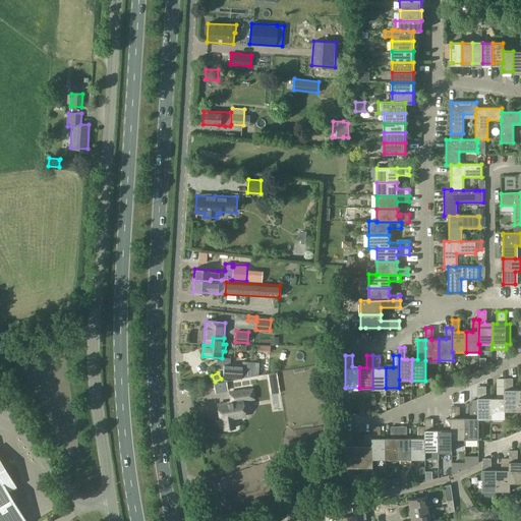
[(277,372),(268,374),(271,395),(280,394),(277,372)]
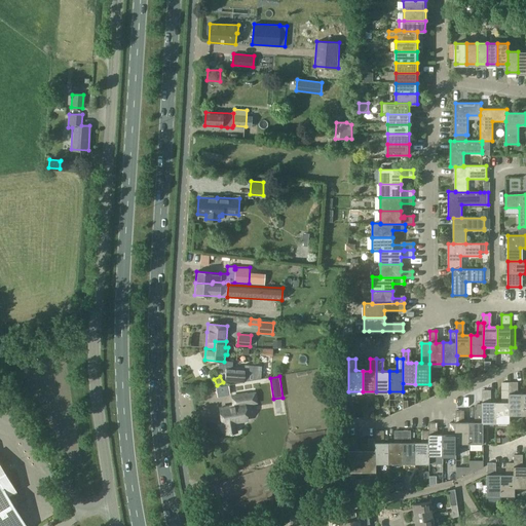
[(501,403),(496,403),(496,423),(496,427),(510,427),(510,415),(510,390),(510,382),(501,382),(501,403)]
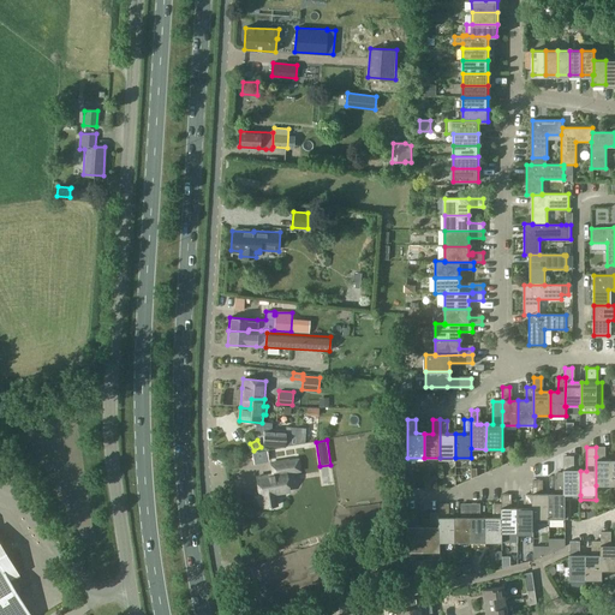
[(605,447),(596,447),(596,457),(596,485),(611,485),(611,460),(605,460),(605,447)]
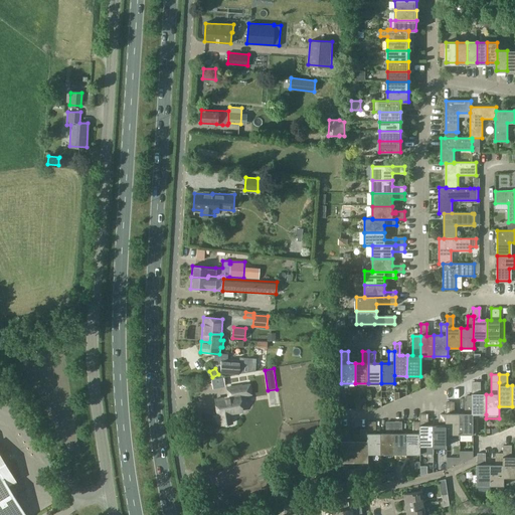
[(486,394),(478,394),(478,382),(473,382),(473,393),(472,393),(472,396),(472,401),(473,401),(472,414),(473,414),(486,414),(486,394)]
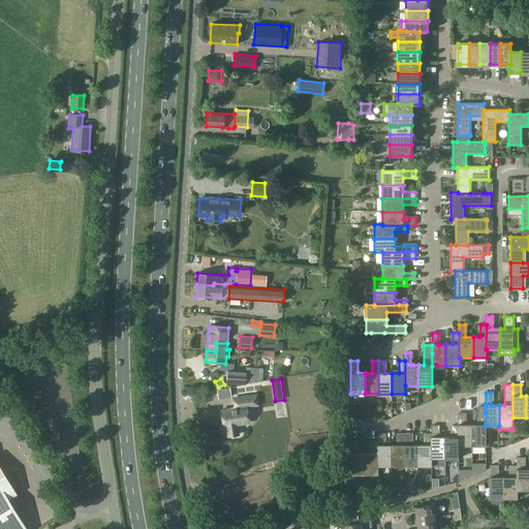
[(223,427),(226,427),(227,436),(238,435),(237,425),(249,423),(246,407),(250,406),(248,396),(234,399),(235,408),(221,410),(223,427)]
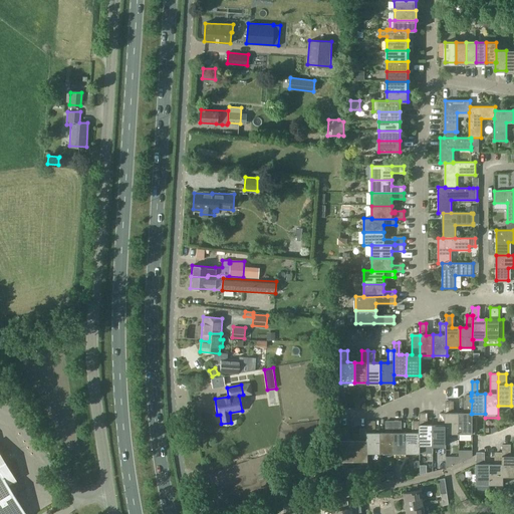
[(459,413),(459,434),(472,434),(472,414),(471,414),(472,401),(471,401),(471,396),(466,396),(466,413),(459,413)]
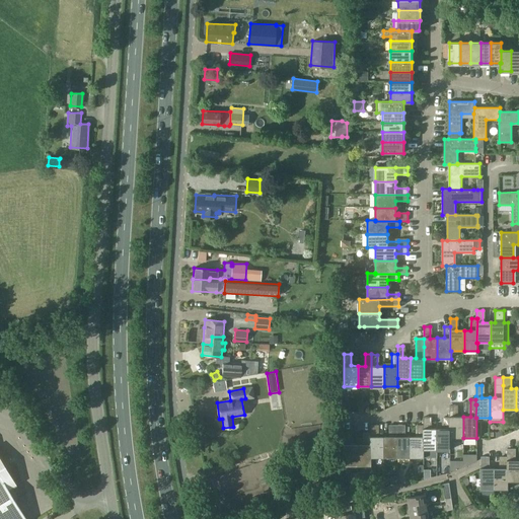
[(463,438),(463,417),(456,417),(456,405),(449,405),(449,418),(450,418),(450,438),(450,442),(463,442),(463,438)]
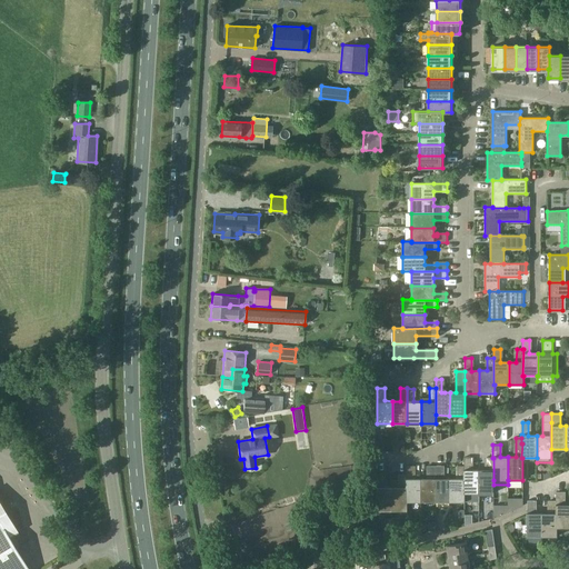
[(465,493),(479,493),(479,470),(471,470),(471,458),(465,458),(465,467),(465,493)]
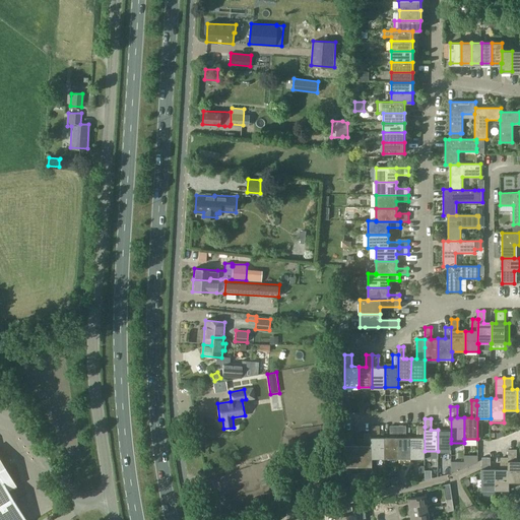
[(451,443),(451,439),(451,418),(450,418),(445,418),(445,430),(438,430),(438,451),(451,451),(451,443)]
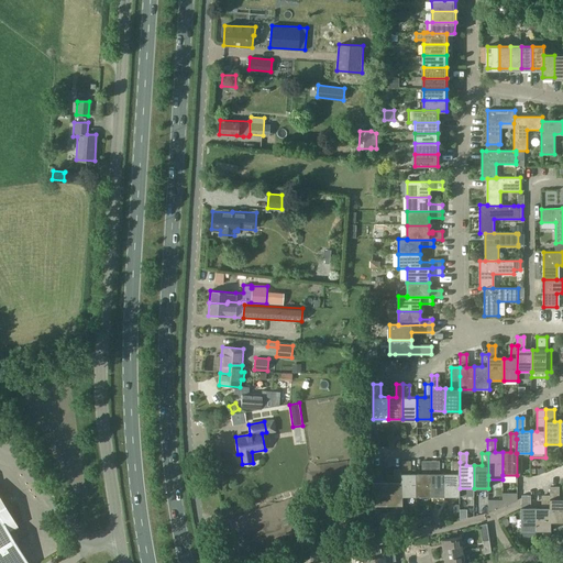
[(403,497),(416,497),(416,474),(408,474),(408,461),(403,461),(403,470),(403,497)]
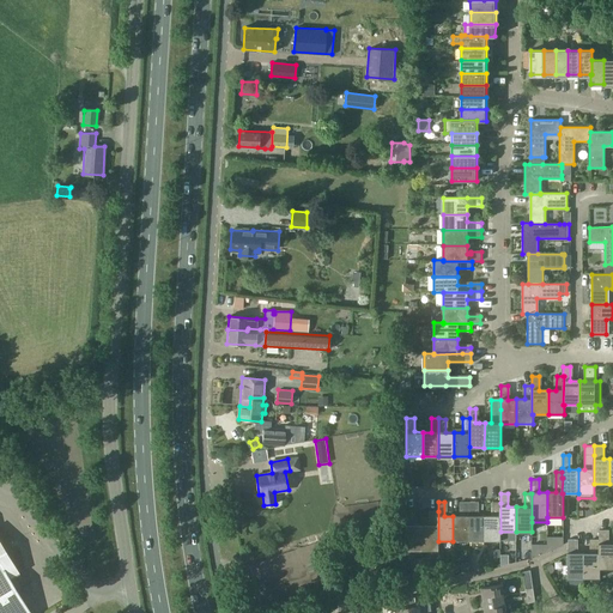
[(461,516),(453,516),(453,541),(469,541),(469,502),(461,502),(461,516)]
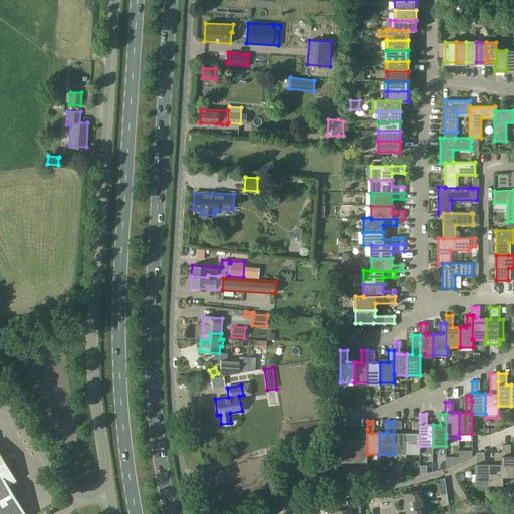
[(399,421),(394,421),(394,454),(407,454),(407,433),(399,433),(399,421)]
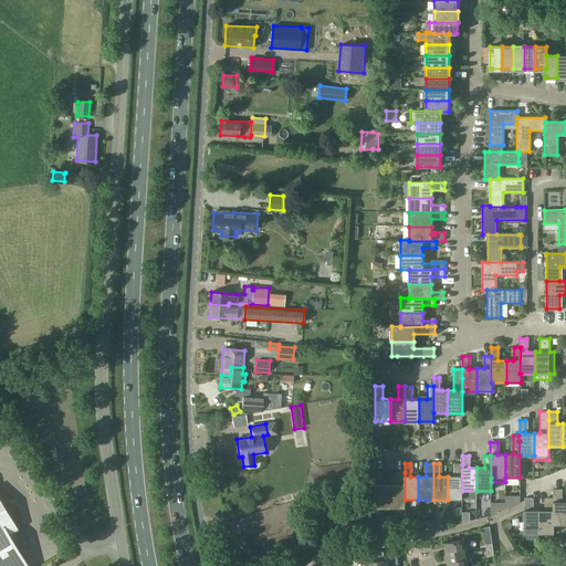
[(456,477),(448,477),(448,500),(462,500),(462,491),(462,464),(456,464),(456,477)]
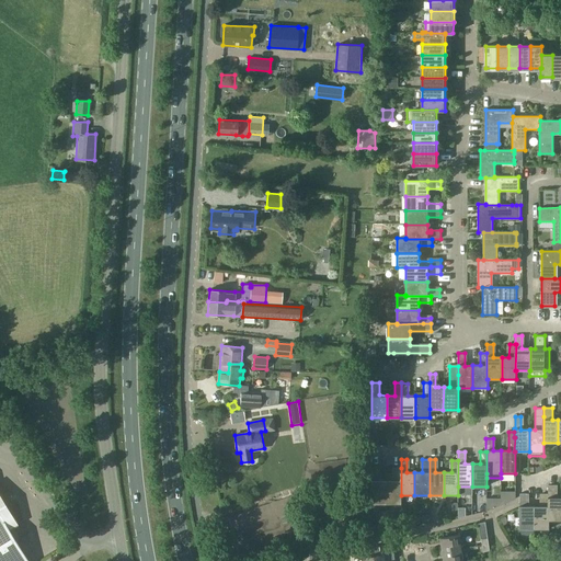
[(371,504),(387,504),(387,481),(379,481),(379,468),(371,468),(371,480),(371,504)]
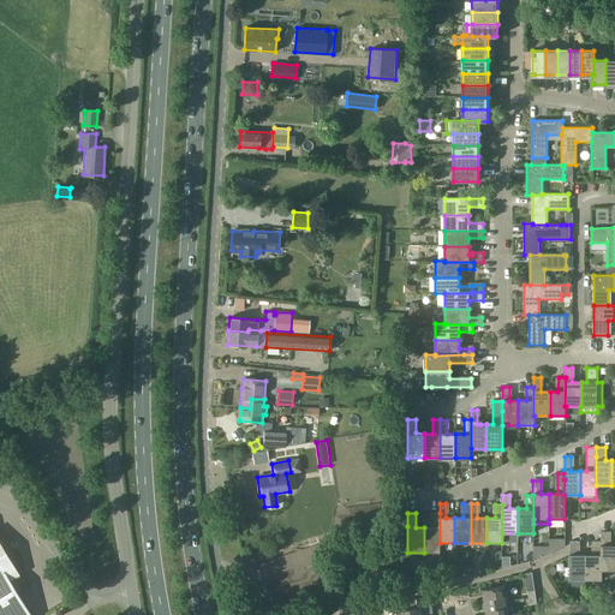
[(431,527),(424,527),(424,553),(440,553),(440,543),(440,513),(431,513),(431,527)]
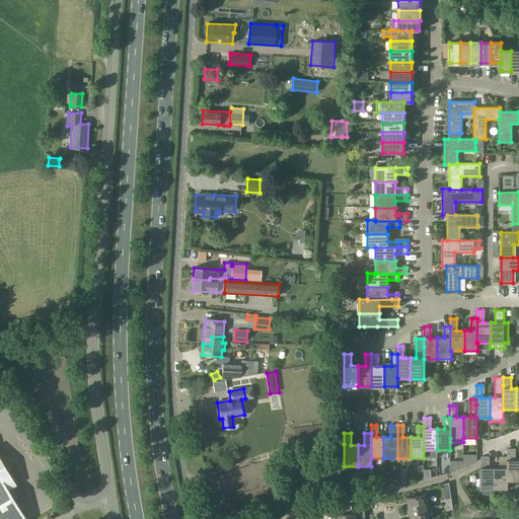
[(518,480),(518,460),(514,460),(514,449),(507,449),(507,457),(508,457),(508,482),(518,480)]
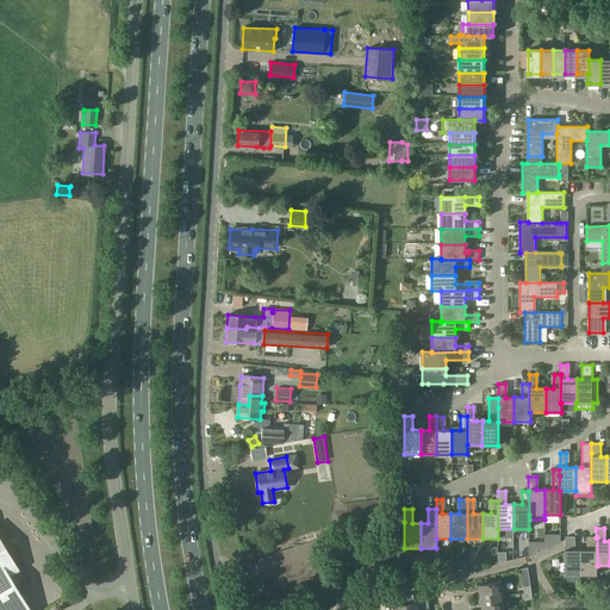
[(0,609),(31,609),(11,576),(19,570),(0,537),(0,609)]
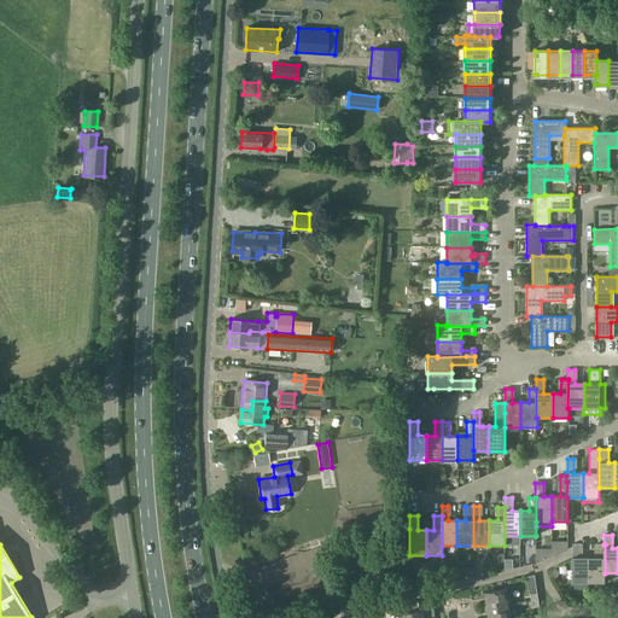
[(572,583),(589,583),(589,558),(581,558),(581,544),(572,544),(573,558),(572,558),(572,583)]
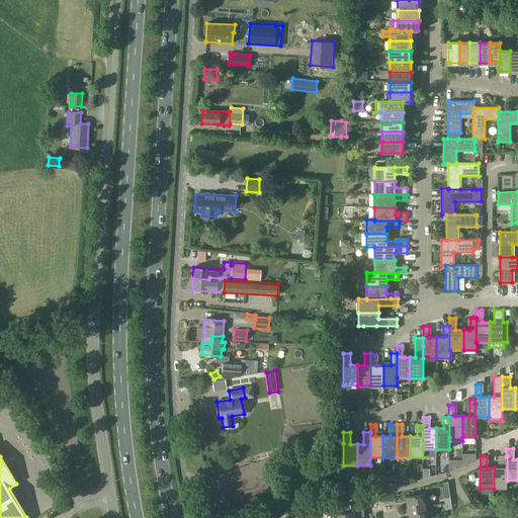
[(494,467),(494,489),(507,489),(507,481),(507,456),(506,456),(501,456),(501,467),(494,467)]
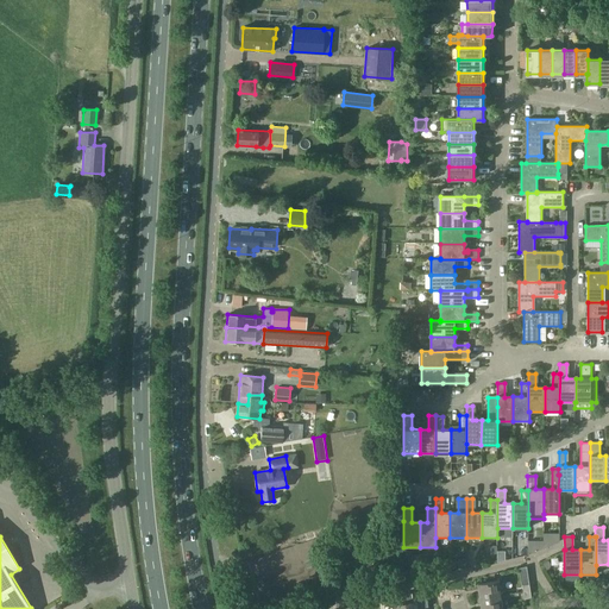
[(500,579),(478,583),(479,592),(476,594),(477,598),(502,595),(500,579)]
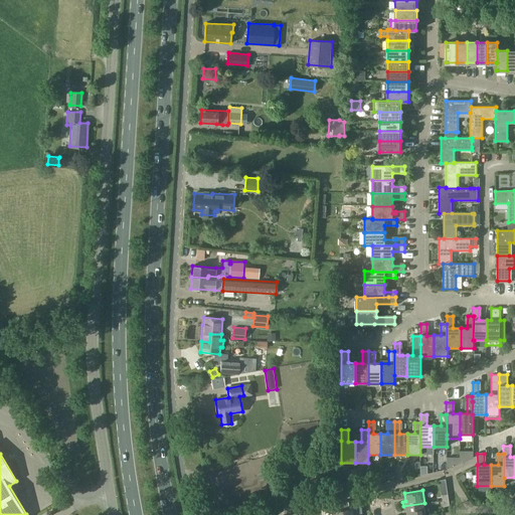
[(331,514),(353,514),(354,513),(357,513),(358,514),(362,513),(361,506),(350,508),(349,502),(330,504),(331,514)]
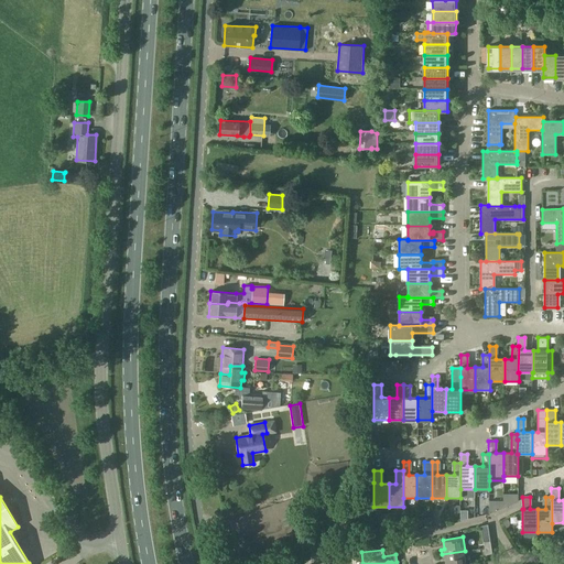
[(466,563),(465,551),(442,554),(443,560),(445,559),(446,563),(466,563)]
